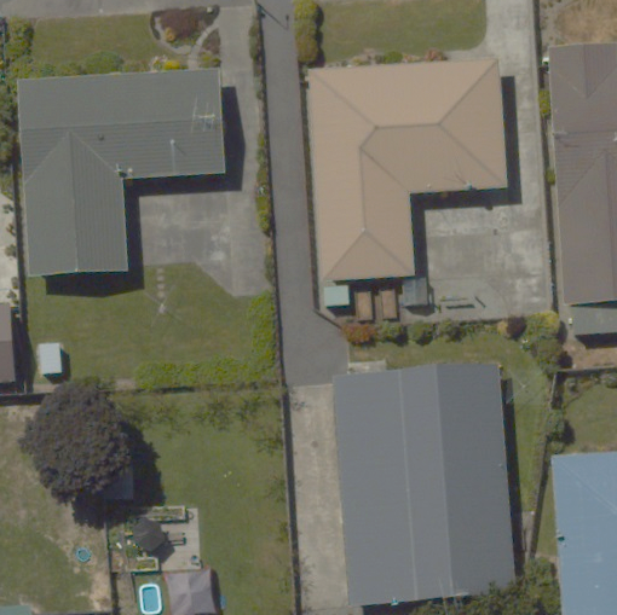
[(616,30),(538,39),(565,301),(616,295),(616,30)]
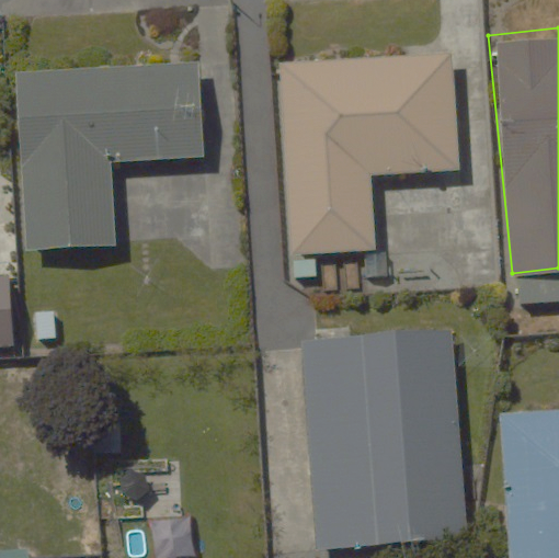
[(451,40),(278,49),(289,255),(373,250),(368,177),(458,171),(451,40)]
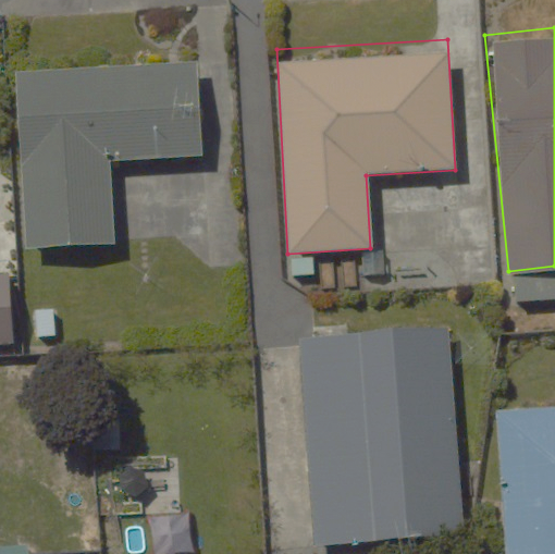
[(198,59),(17,69),(27,248),(114,243),(110,162),(204,157),(198,59)]
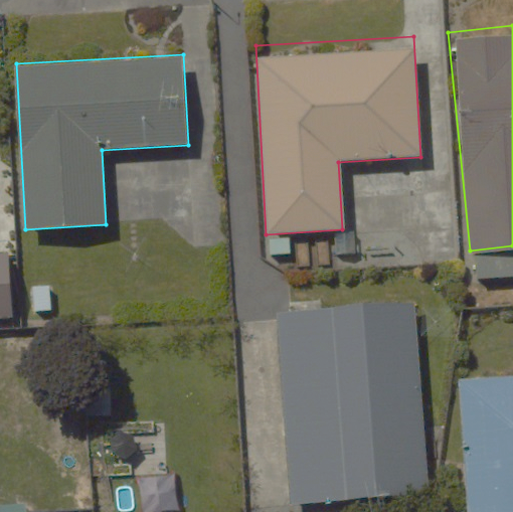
[(9,248),(0,248),(0,329),(1,329),(0,315),(11,314),(9,248)]
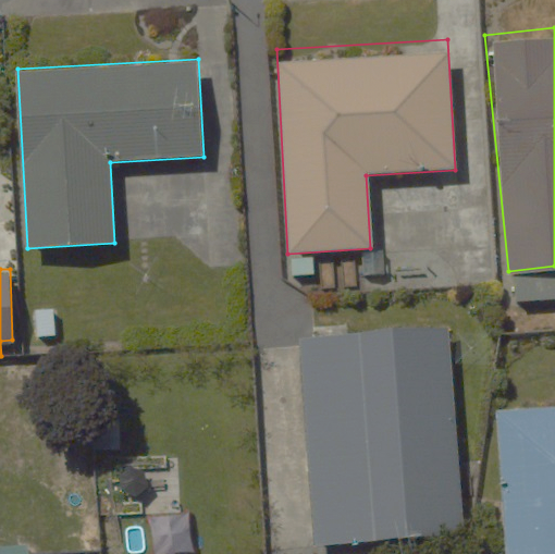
[(62,347),(61,303),(34,304),(35,348),(62,347)]
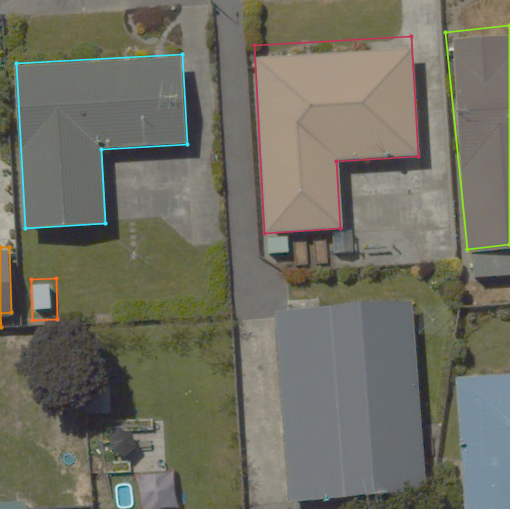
[(428,487),(413,305),(272,317),(288,499),(428,487)]
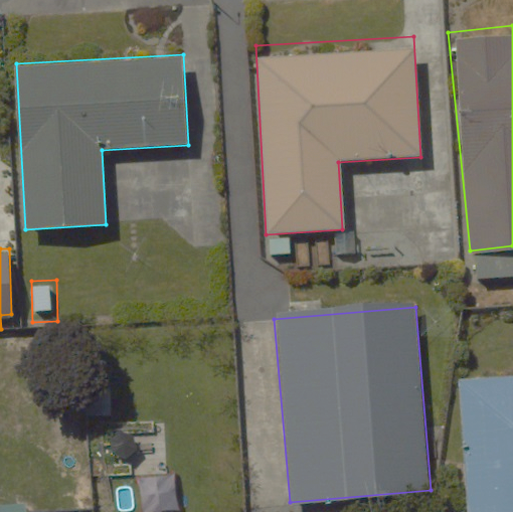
[(512,365),(457,371),(469,511),(512,511),(512,365)]
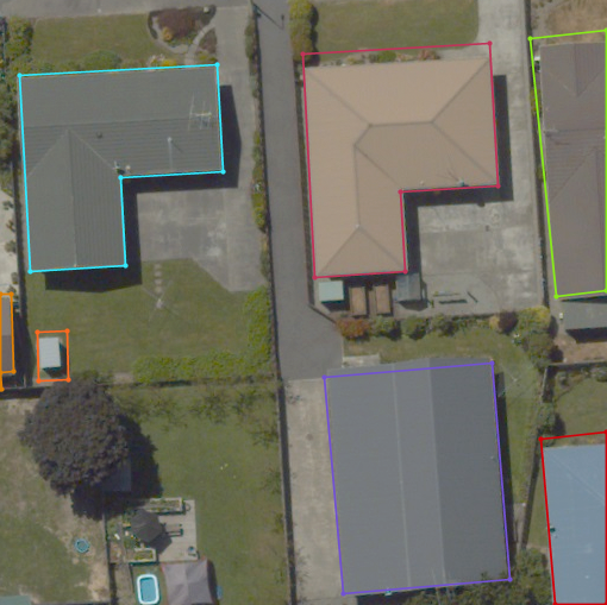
[(35,604),(35,594),(0,596),(0,604),(35,604)]
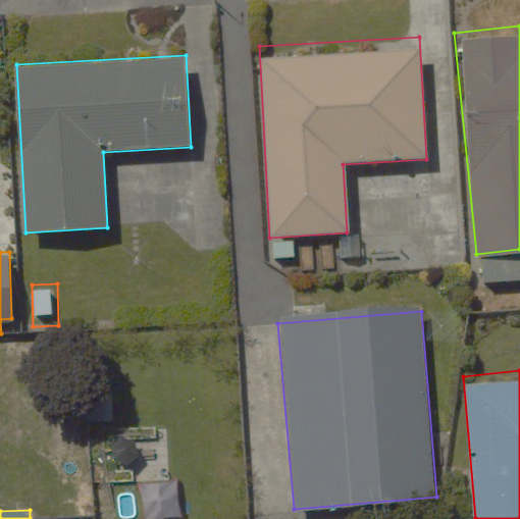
All buildings are outlined.
